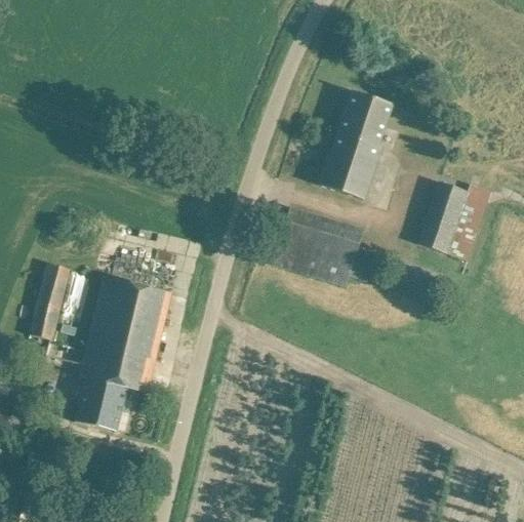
[(393,103),(372,95),(353,89),(333,148),(330,147),(318,184),(364,198),(381,146),(378,145),(393,103)]
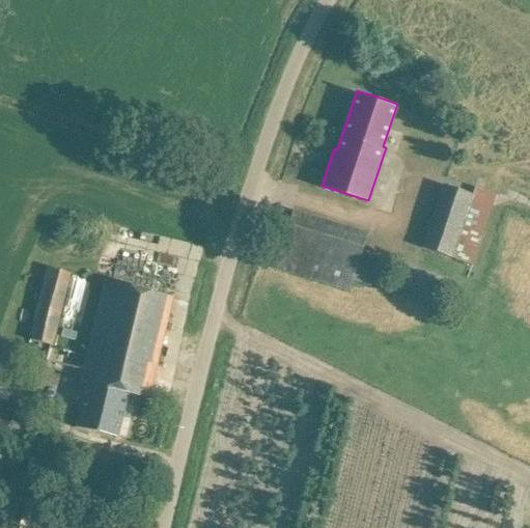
[(422,245),(472,262),(497,191),(476,185),(473,192),(444,183),(422,245)]
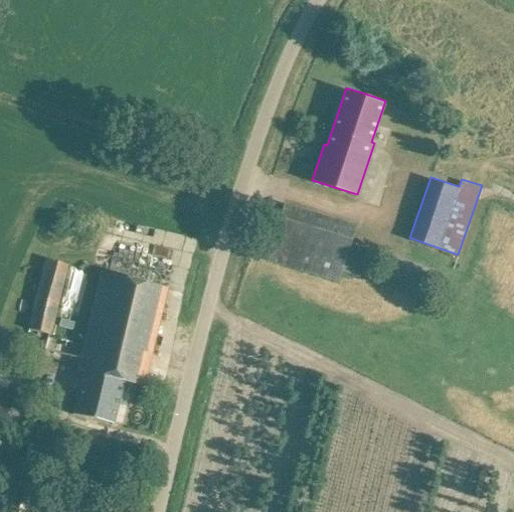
[(83,369),(73,412),(94,417),(114,422),(124,379),(144,384),(167,287),(148,282),(102,271),(84,341),(80,356),(77,368),(83,369)]
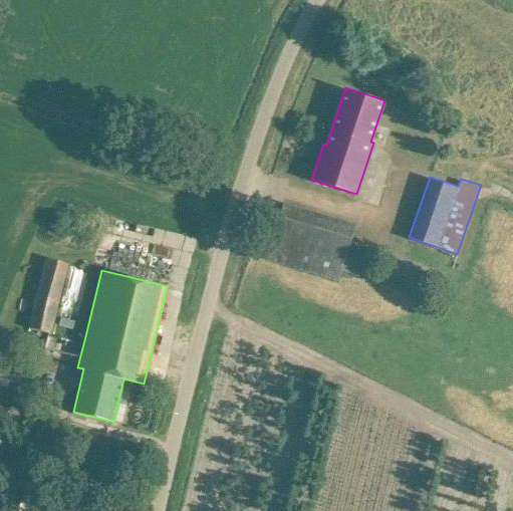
[(59,338),(83,341),(85,327),(61,324),(59,338)]
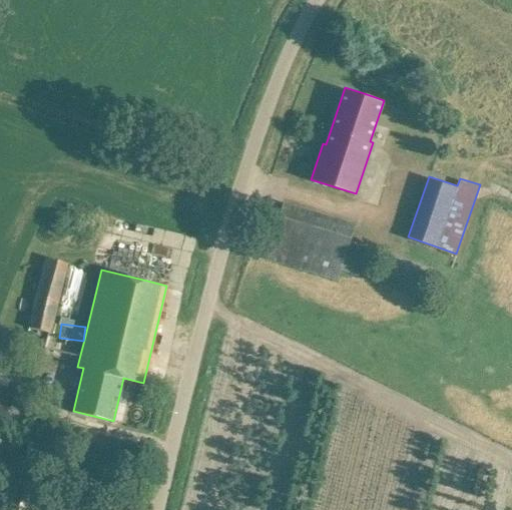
[(0,403),(0,418),(27,425),(33,394),(16,390),(12,406),(0,403)]
